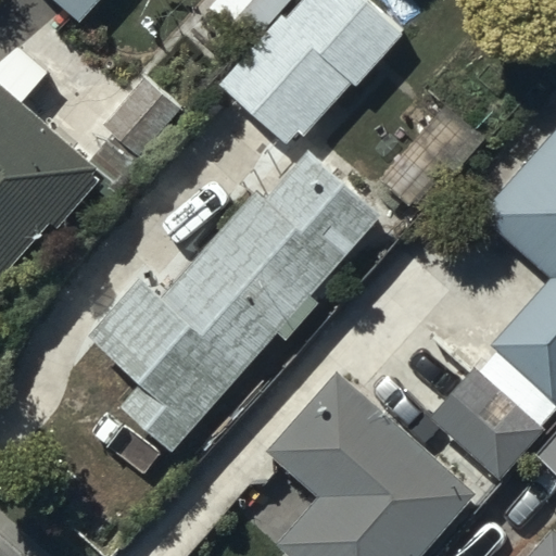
[(52,0),(78,23),(99,0),(52,0)]
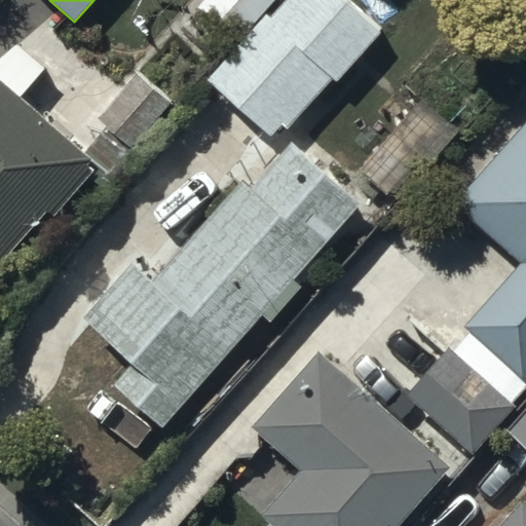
[(271,137),(282,125),(287,130),(333,79),(337,83),(384,29),(352,0),(203,0),(197,7),(238,43),(205,78),(271,137)]
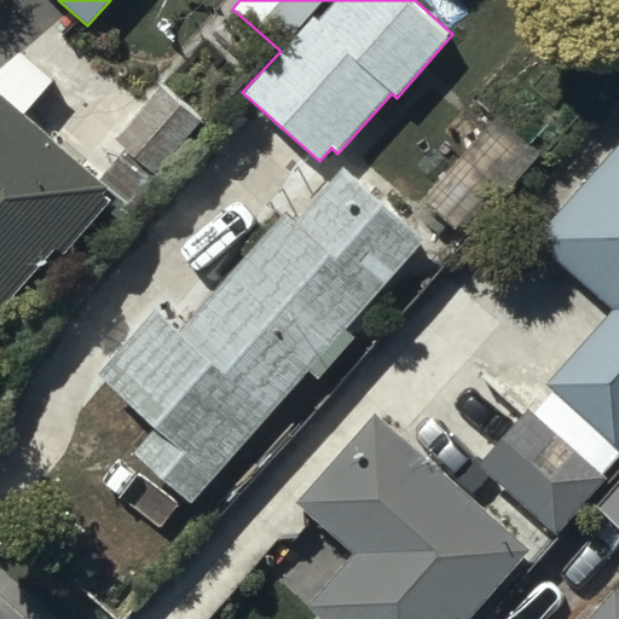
[(163,84),(115,139),(132,155),(113,177),(137,197),(204,119),(163,84)]
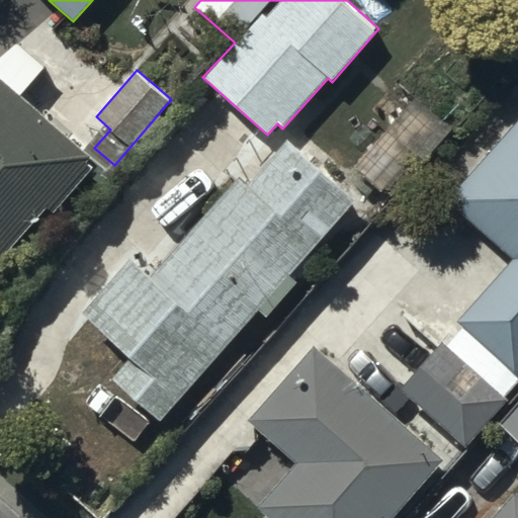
[(0,260),(93,157),(0,74),(0,260)]
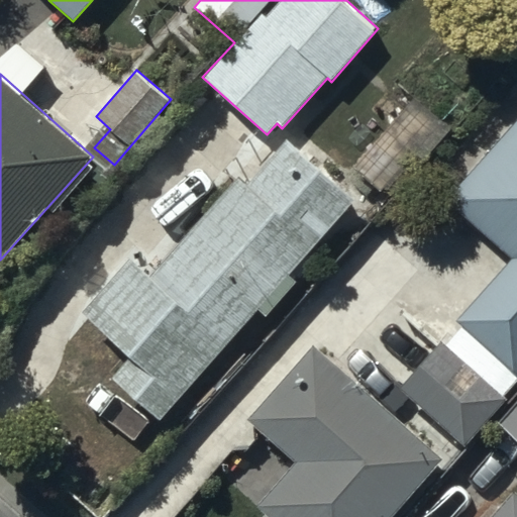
[(511,257),(456,318),(516,372),(516,119),(445,199),(511,257)]
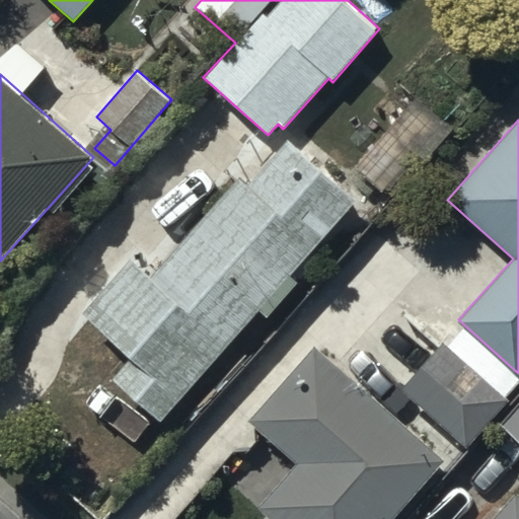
[(298,282),(291,275),(358,199),(289,137),(247,182),(239,174),(150,275),(128,256),(79,313),(129,359),(112,378),(161,422),(232,340),(247,354),(266,334),(250,319),(258,310),(267,317),(298,282)]
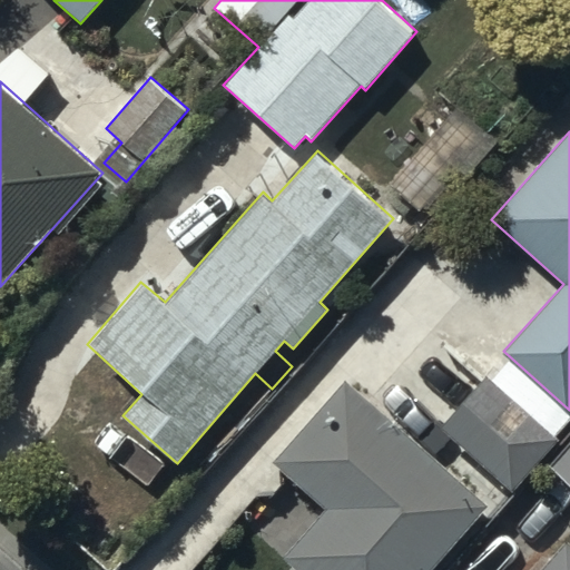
[(484,374),(441,426),(512,491),(558,440),(484,374)]
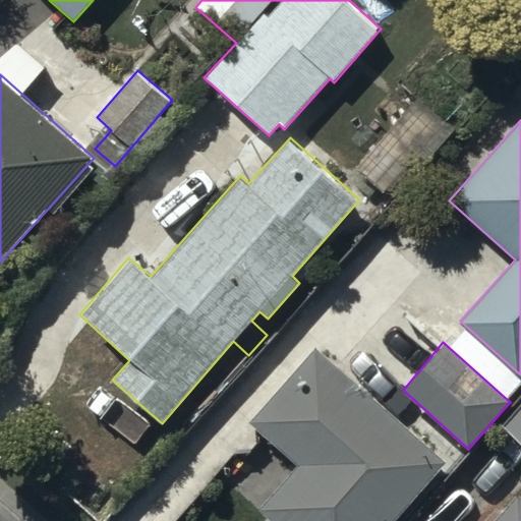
[(314,345),(248,423),(296,465),(257,509),(271,520),(393,520),(446,462),(314,345)]
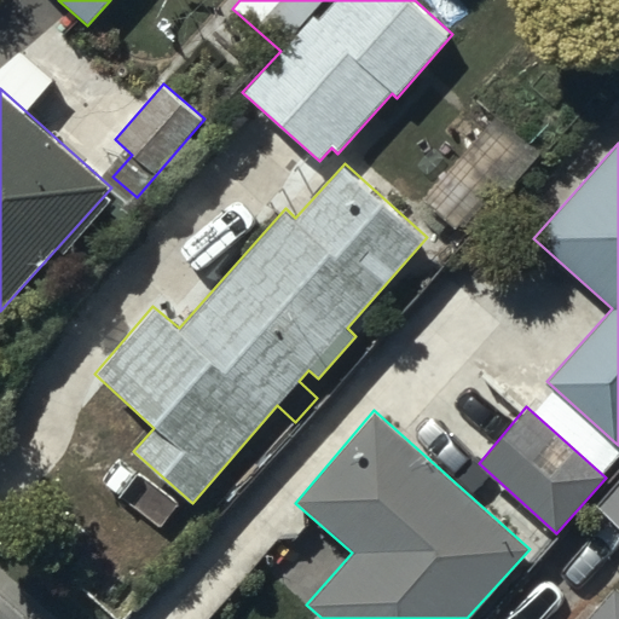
[(618,475),(594,504),(618,526),(618,475)]
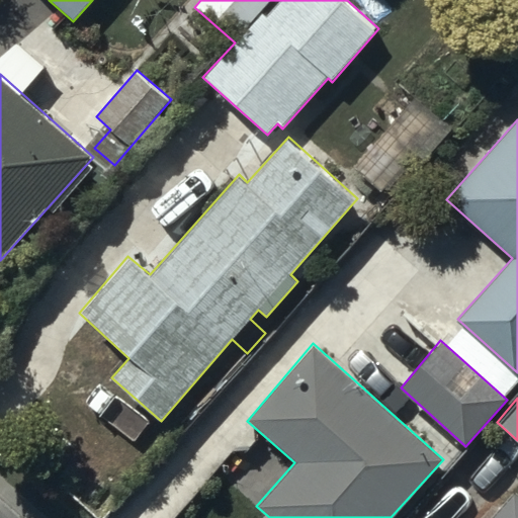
[(517,517),(517,492),(515,490),(489,517),(517,517)]
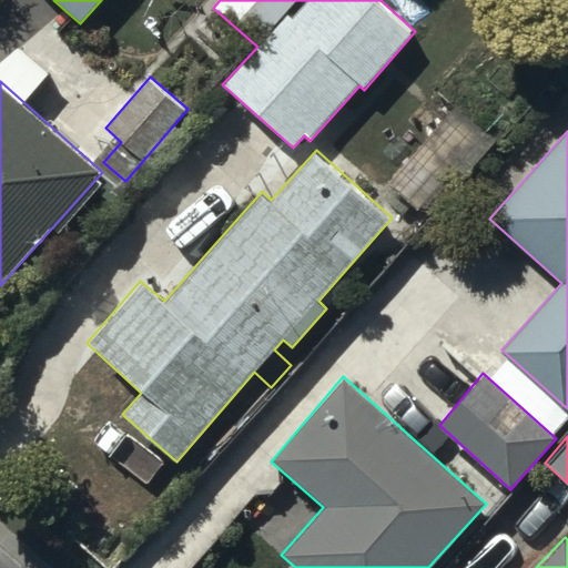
All buildings are outlined.
